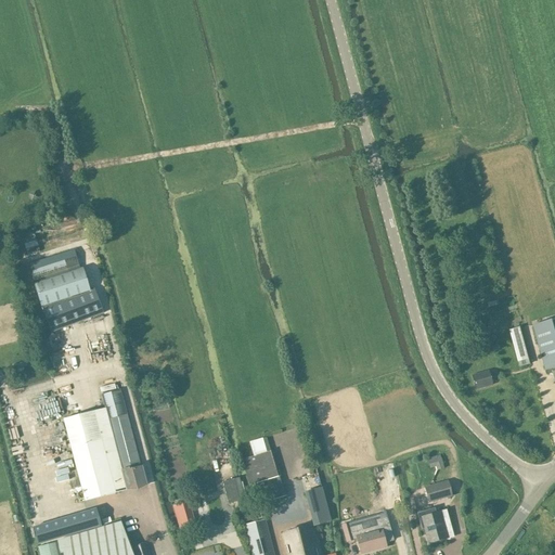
[(35,286),(42,308),(90,291),(82,268),(35,285),(35,286)]
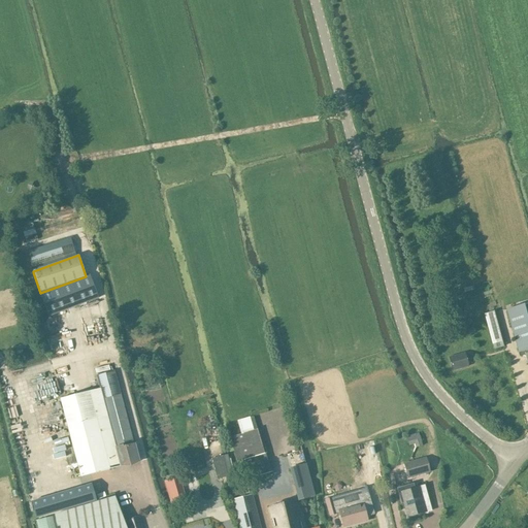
[(48,317),(98,298),(90,274),(86,276),(40,293),(48,317)]
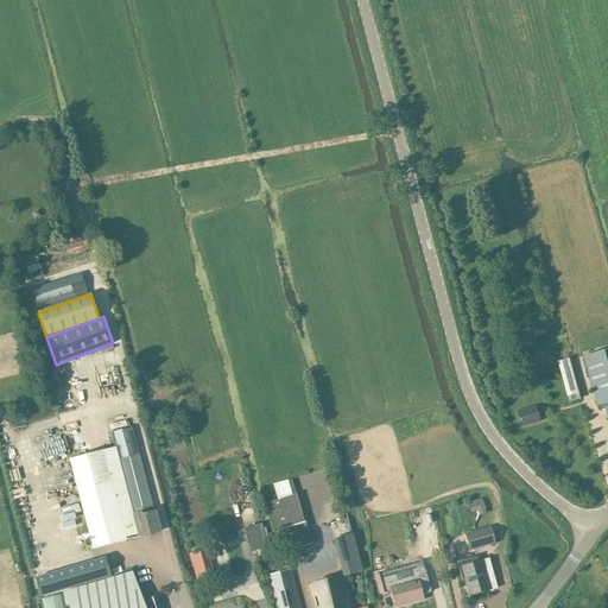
[(607,349),(583,358),(597,410),(605,409),(607,419),(607,349)]
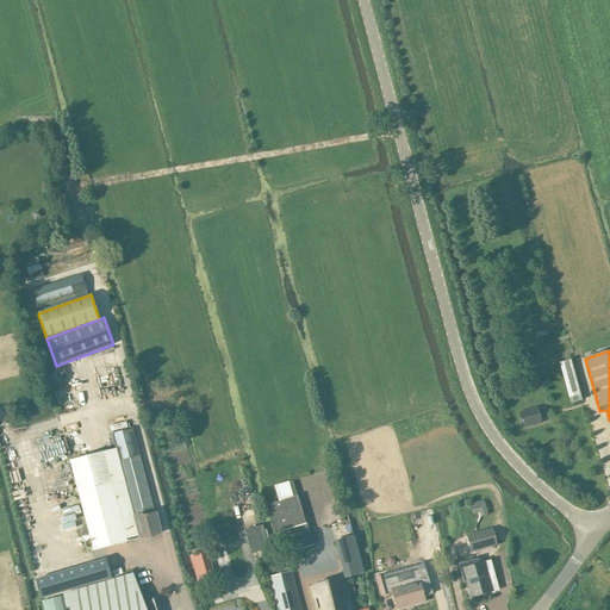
[(536,408),(520,412),(524,428),(540,423),(540,421),(540,419),(536,408)]
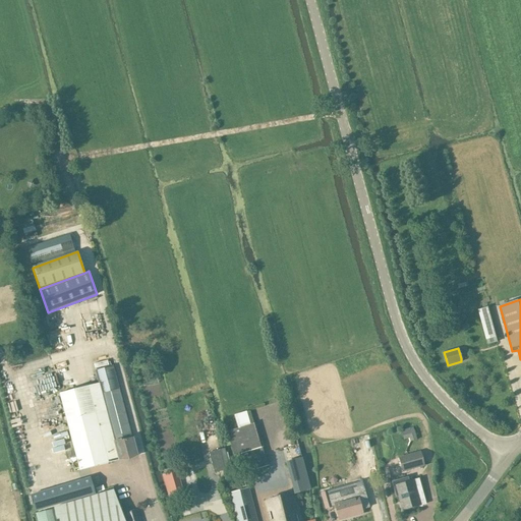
[(99,383),(115,441),(121,440),(121,441),(132,438),(113,365),(95,370),(98,383),(99,383)]
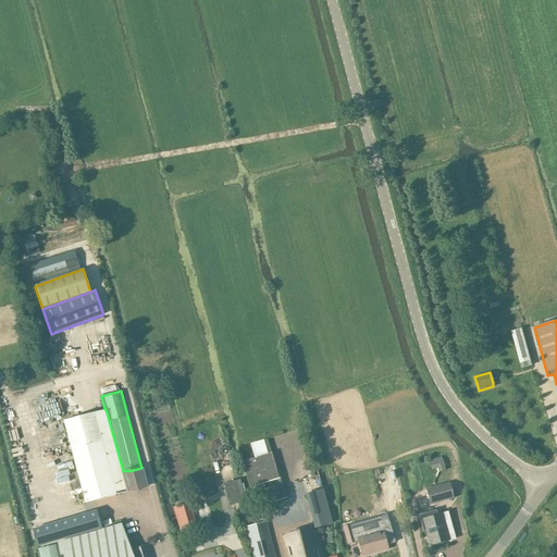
[(121,471),(123,471),(106,409),(104,409),(63,421),(85,504),(126,492),(121,471)]
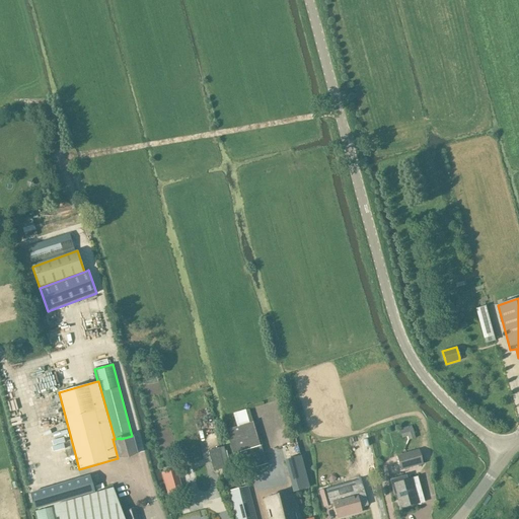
[(239,426),(248,423),(245,410),(233,414),(236,427),(226,431),(233,454),(246,450),(239,426)]
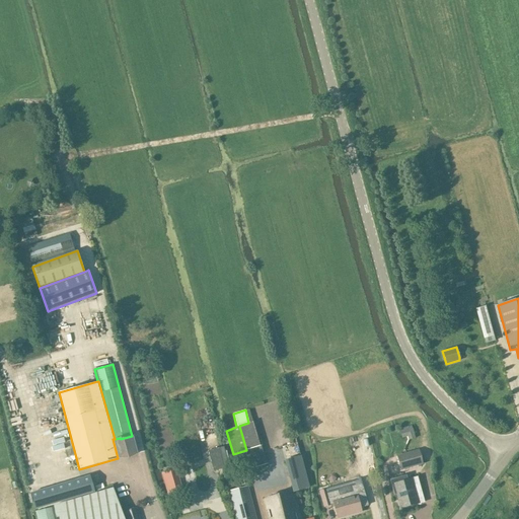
[(113,439),(118,458),(118,459),(138,454),(133,436),(132,436),(121,439),(121,438),(115,439),(113,439)]
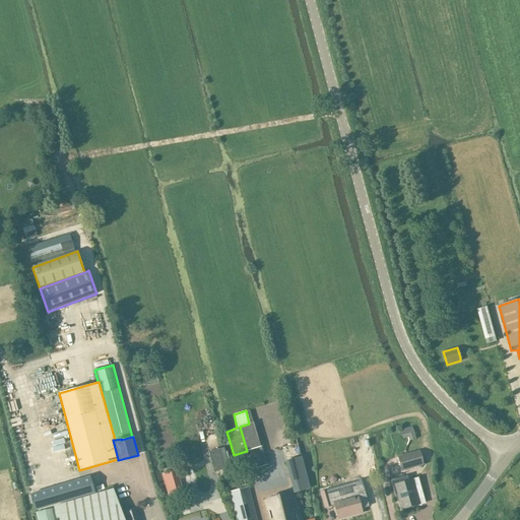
[(268,463),(263,446),(250,450),(255,468),(268,463)]
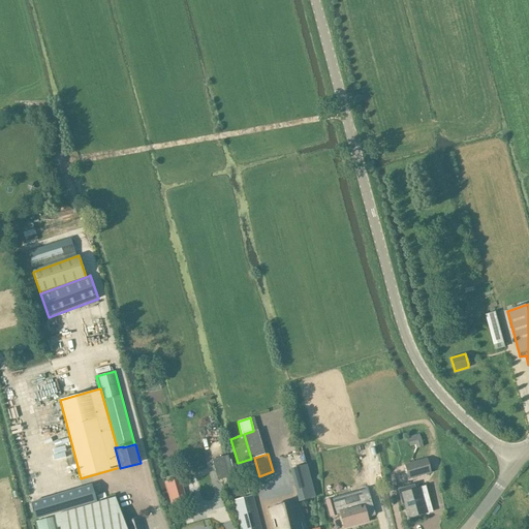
[(223,457),(212,459),(217,480),(228,477),(223,457)]
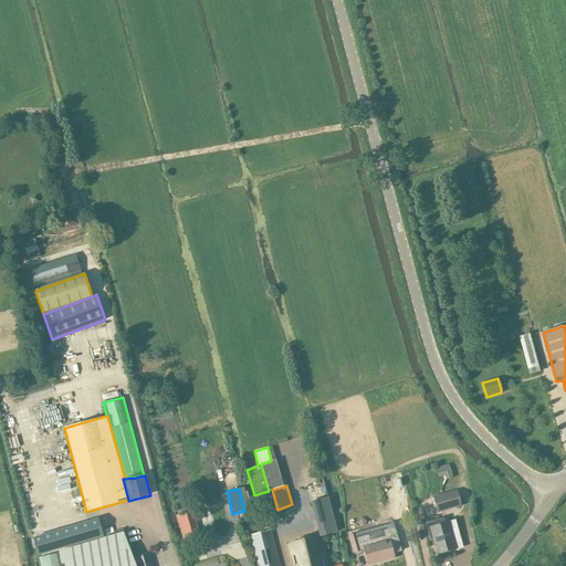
[(433,498),(438,513),(461,506),(457,491),(433,498)]
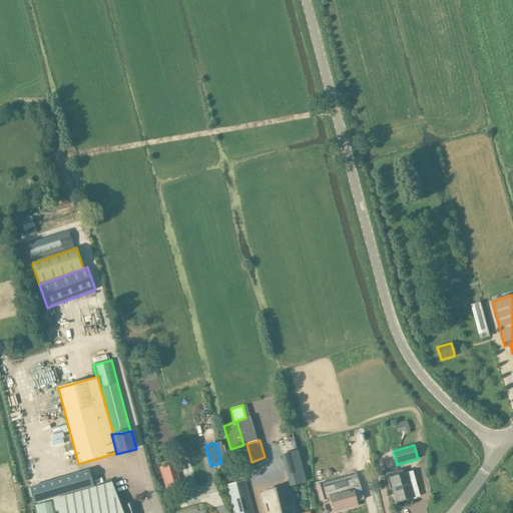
[(298,450),(282,455),(290,487),(306,482),(298,450)]
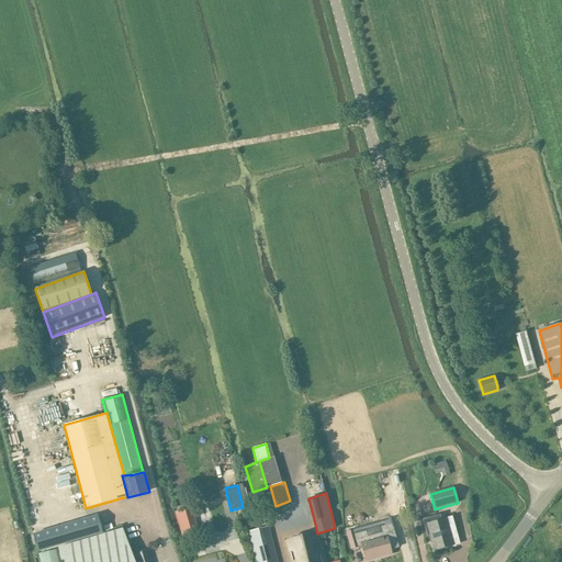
[(243,517),(246,528),(265,524),(262,513),(243,517)]
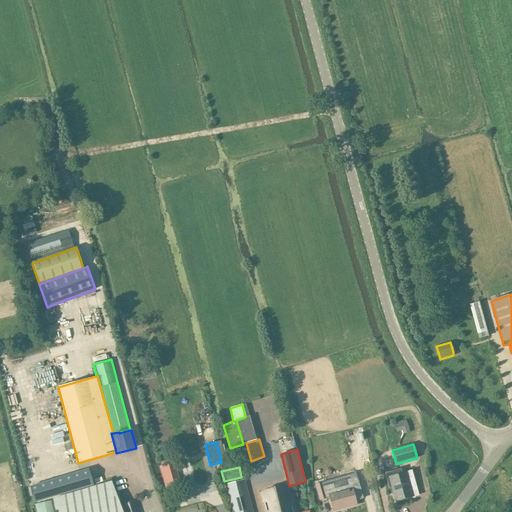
[(33,485),(29,486),(34,502),(38,500),(92,484),(87,469),(33,485)]
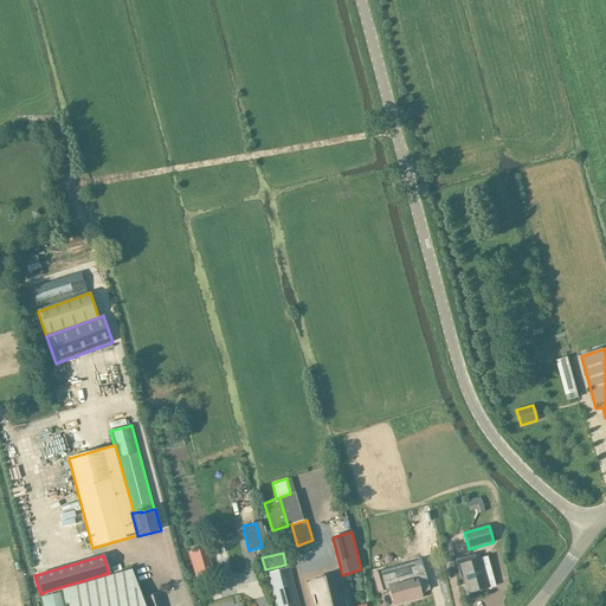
[(461,579),(463,578),(468,594),(489,588),(484,572),(490,571),(487,558),(470,562),(469,556),(455,560),(461,579)]
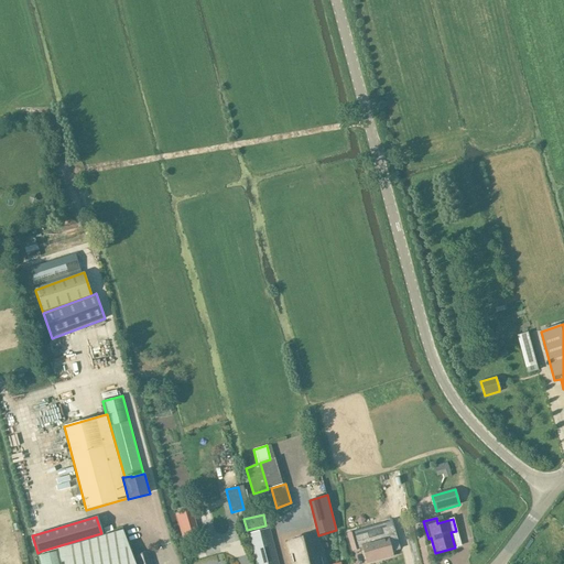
[(279,563),(270,528),(248,533),(256,563),(279,563)]
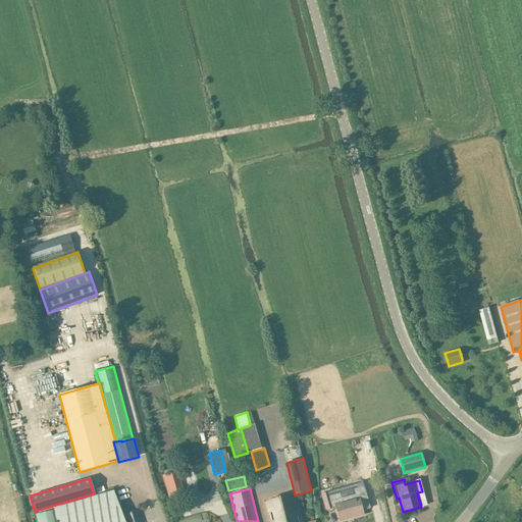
[(124,521),(121,511),(113,490),(98,496),(53,509),(54,510),(35,515),(37,521),(124,521)]
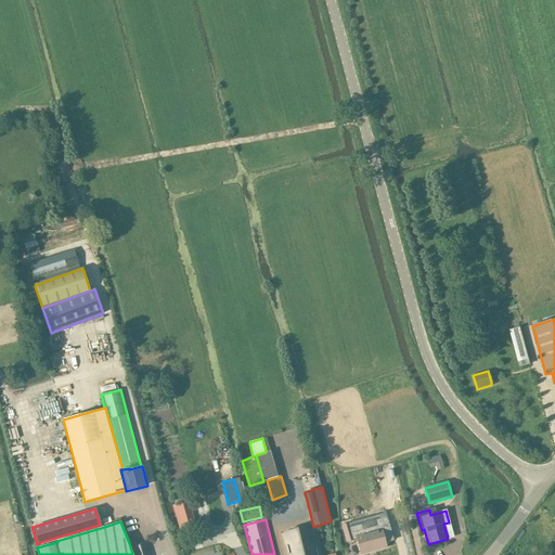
[(349,523),(341,526),(346,542),(355,540),(349,523)]
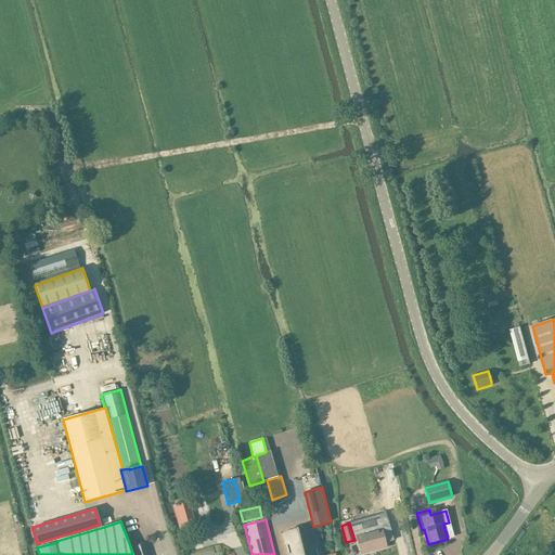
[(318,554),(317,550),(310,527),(283,533),(287,554),(318,554)]
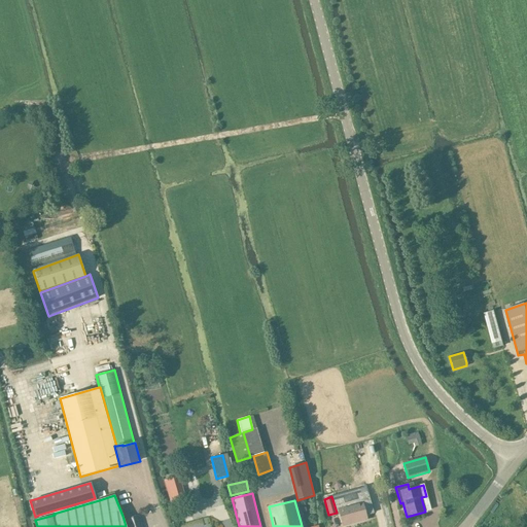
[(366,517),(361,502),(360,502),(359,500),(353,502),(354,504),(339,508),(343,526),(351,523),(351,521),(366,517)]
